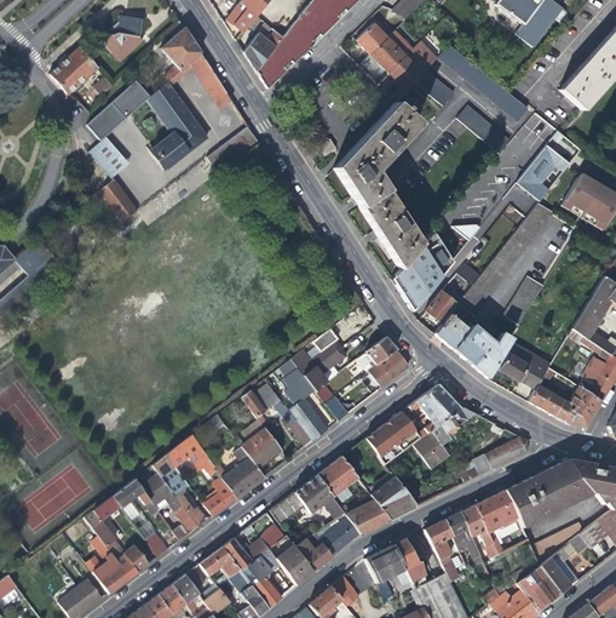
[(225,0),(218,10),(223,17),(235,3),(231,0),(225,0)]
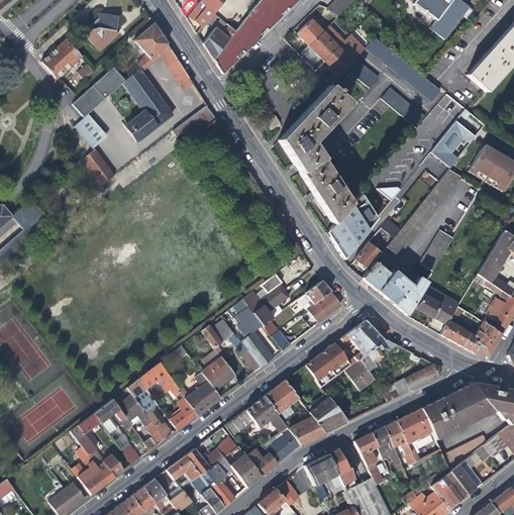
[(204,24),(215,10),(204,2),(205,0),(201,0),(191,13),(201,21),(204,24)]
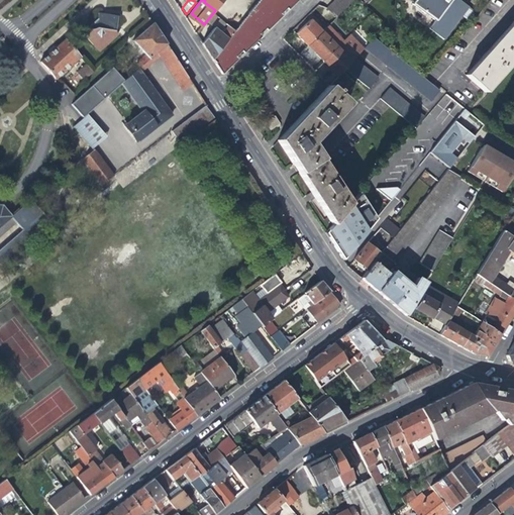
[(260,0),(252,9),(269,28),(285,12),(283,11),(289,5),(291,7),(297,0),(260,0)]
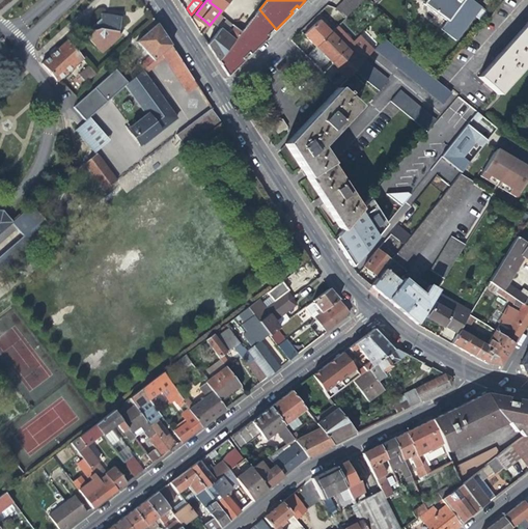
[(345,0),(344,2),(353,10),(358,5),(352,0),(345,0)]
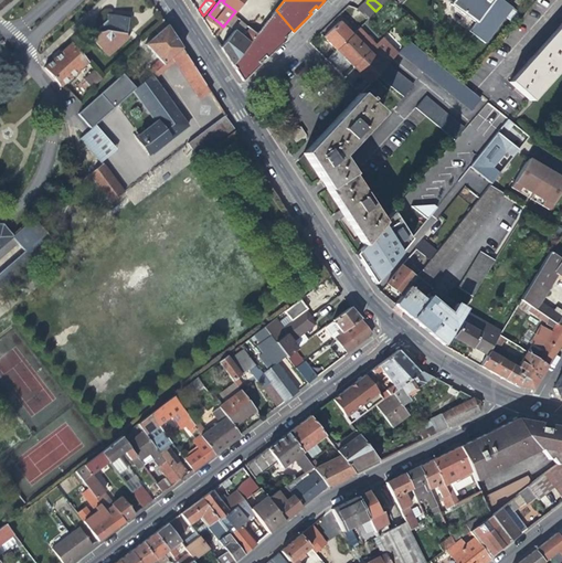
[(487,41),(510,11),(513,6),(506,0),(454,0),(453,2),(477,21),(470,29),(487,41)]
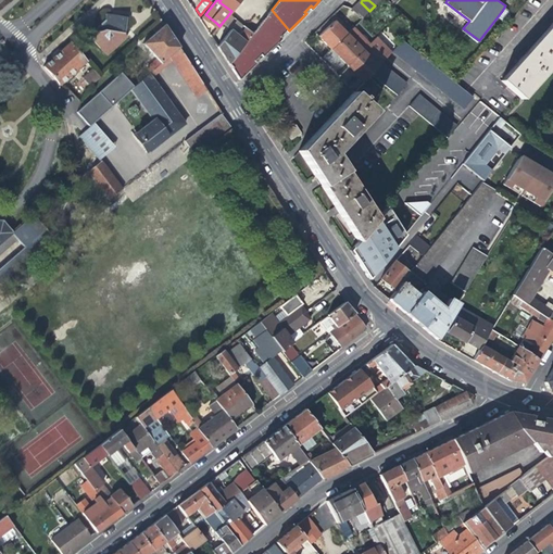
[(364,17),(369,11),(361,2),(354,8),(364,17)]
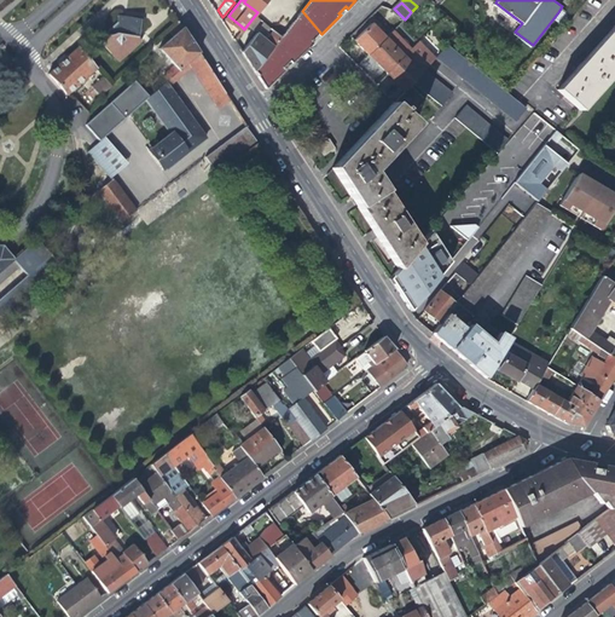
[(573,16),(562,6),(558,12),(569,21),(573,16)]
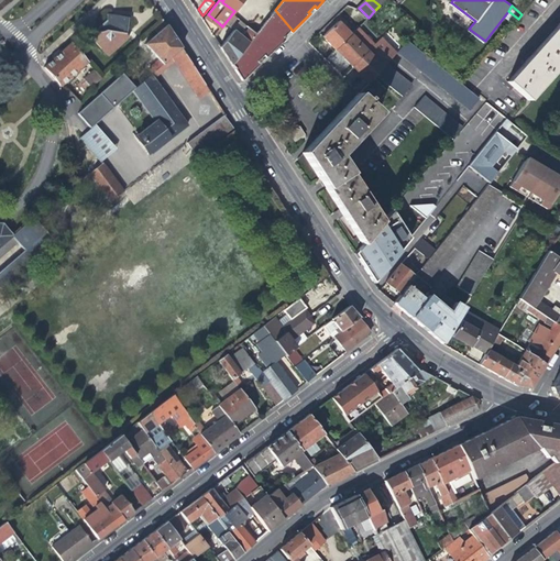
[(270,17),(287,36),(293,31),(275,10),(270,17)]
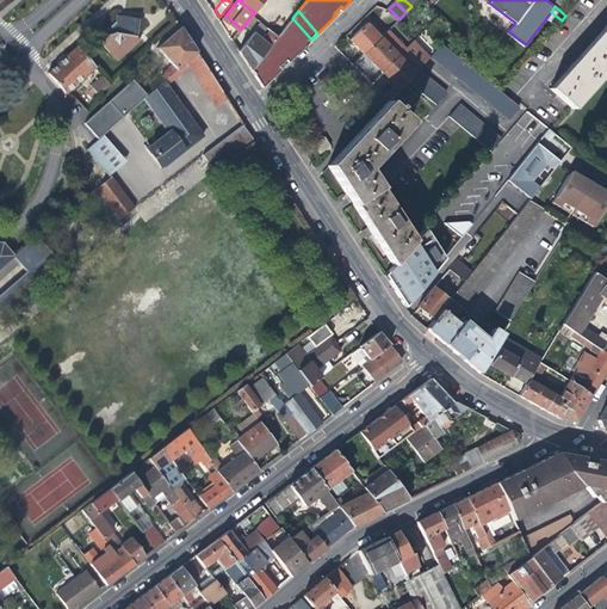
[(119,59),(142,38),(141,36),(138,34),(140,16),(117,16),(116,22),(109,28),(100,36),(119,59)]
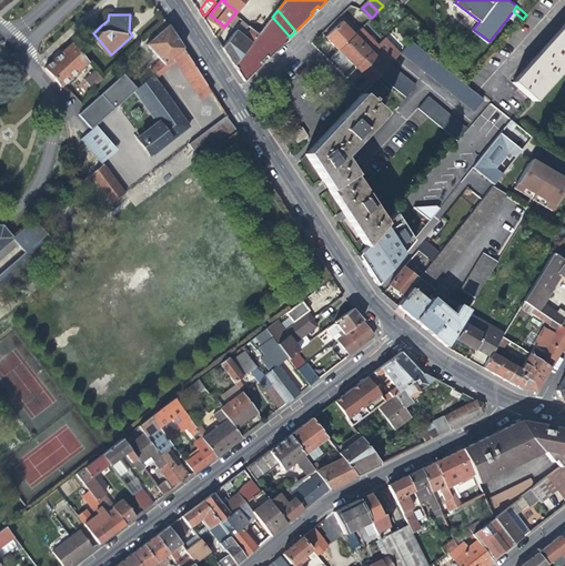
[(261,30),(235,62),(239,67),(246,79),(264,61),(262,59),(268,53),(270,56),(290,37),(272,17),(261,30)]
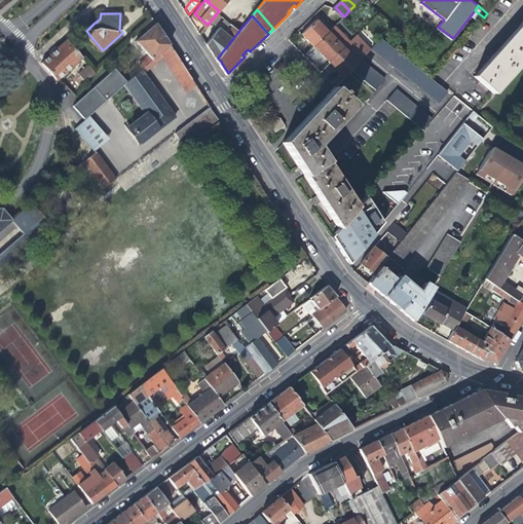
[(315,44),(316,43),(331,28),(318,17),(303,32),(310,39),(315,44)]
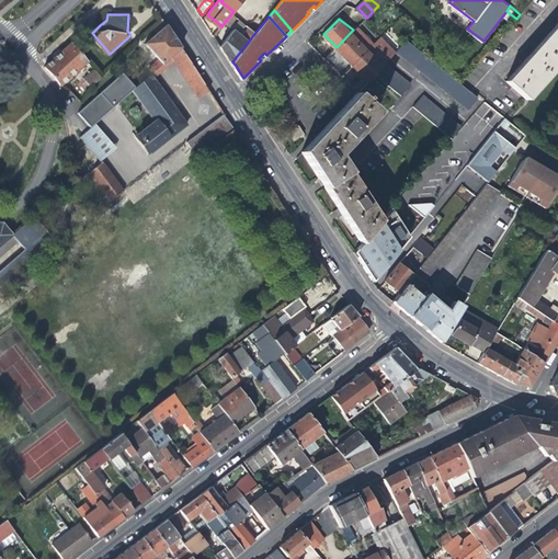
[(147,42),(160,63),(169,55),(181,44),(175,35),(168,23),(147,42)]
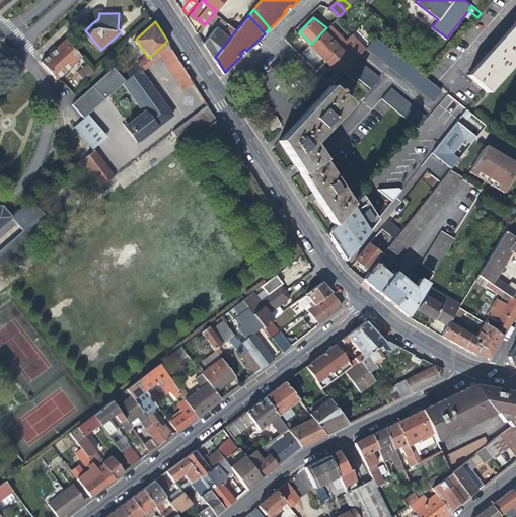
[(325,59),(326,58),(349,38),(333,21),(326,27),(312,43),(315,47),(320,51),(319,52),(325,59)]
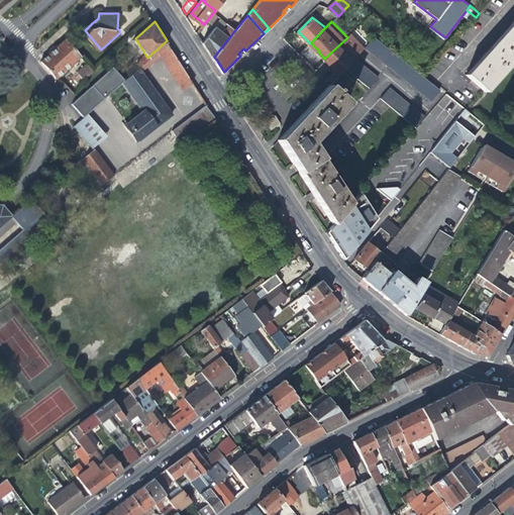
[(208,35),(204,40),(214,57),(237,27),(231,22),(223,32),(216,26),(212,32),(211,31),(208,35)]
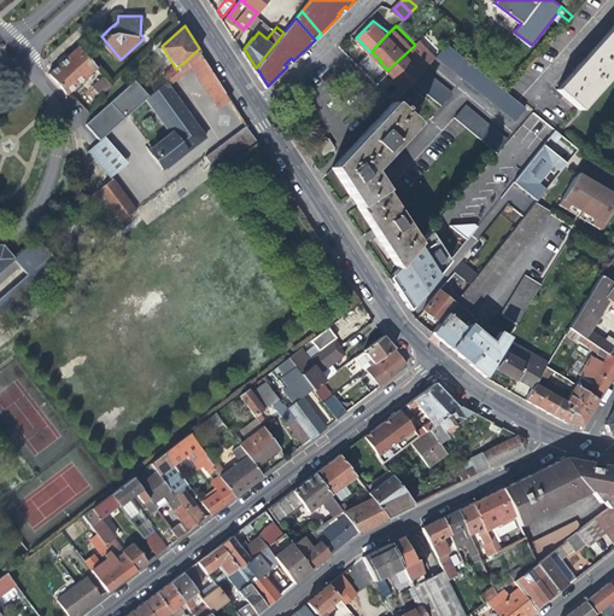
[(559,88),(580,108),(613,70),(613,28),(586,57),(559,88)]
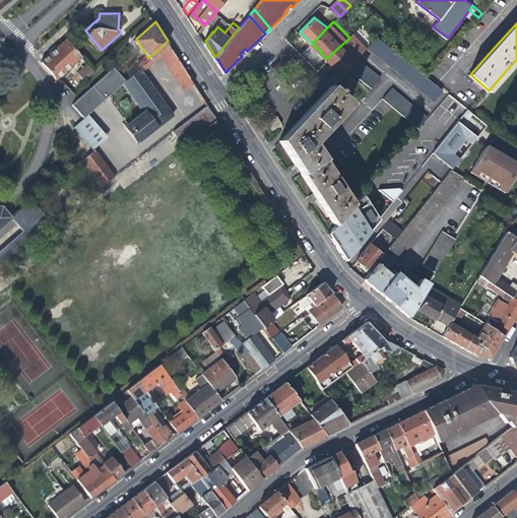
[(335,67),(341,74),(346,69),(349,66),(360,57),(372,46),(358,30),(349,38),(327,58),(332,63),(335,66),(335,67)]
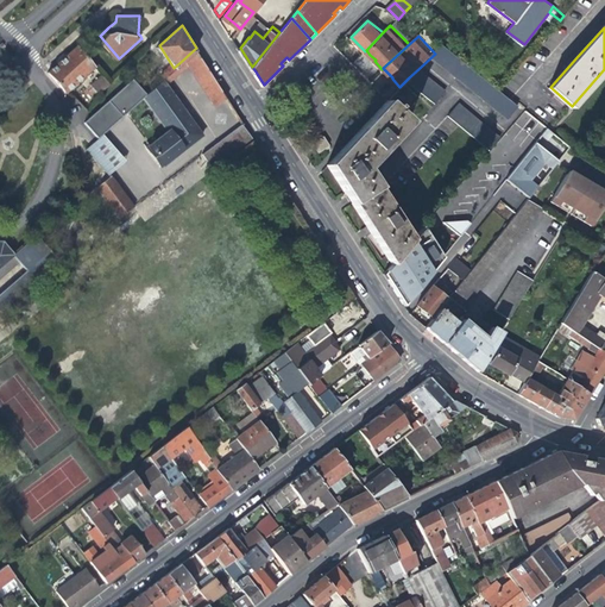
[(441,42),(433,50),(511,112),(518,105),(441,42)]
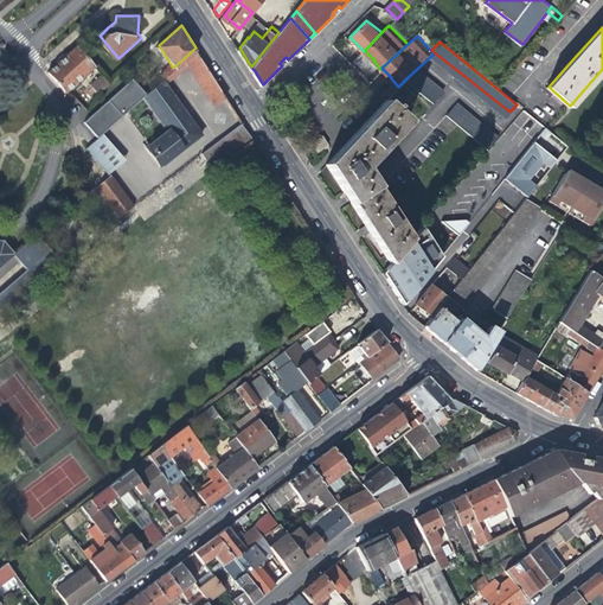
[(79,44),(49,70),(68,91),(97,64),(79,44)]
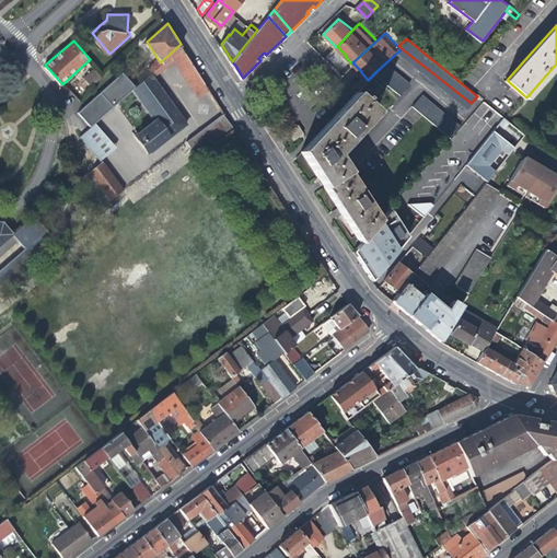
[(196,96),(210,88),(204,79),(181,44),(169,55),(172,59),(196,96)]
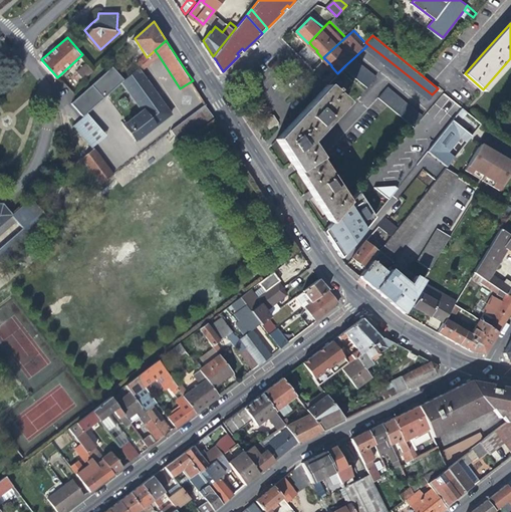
[(147,57),(137,67),(140,70),(158,54),(155,50),(147,57)]
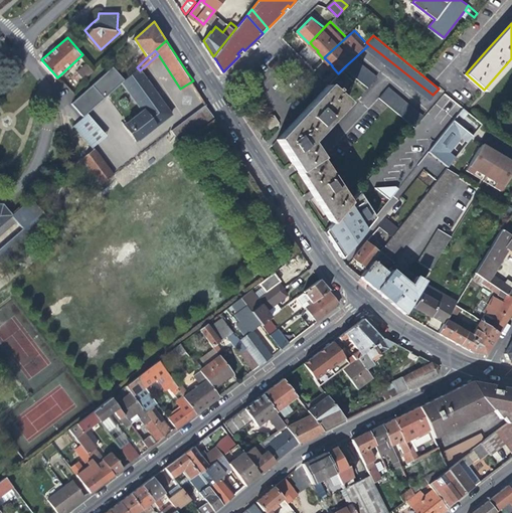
[(378,77),(356,56),(346,65),(369,88),(378,77)]
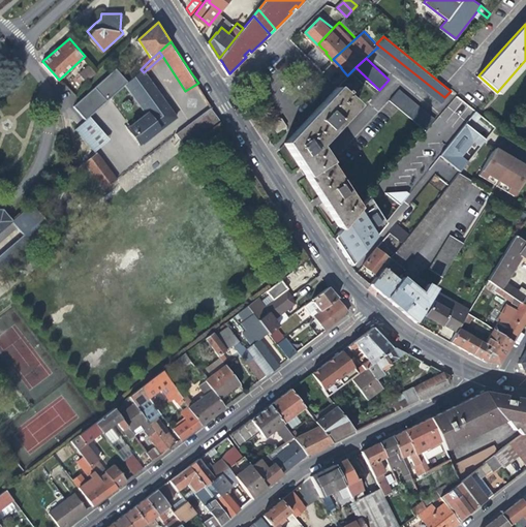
[(85,82),(88,80),(95,73),(88,66),(79,75),(85,82)]
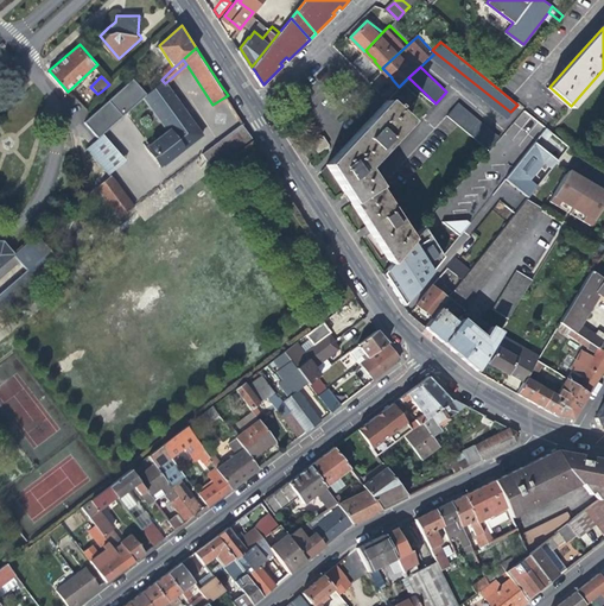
[(134,79),(88,120),(101,132),(145,95),(147,93),(134,79)]
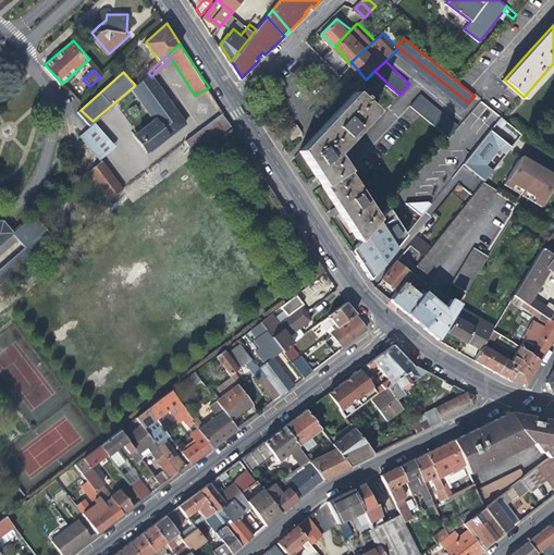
[(183,112),(151,76),(148,73),(135,85),(133,87),(157,113),(137,132),(148,145),(183,112)]
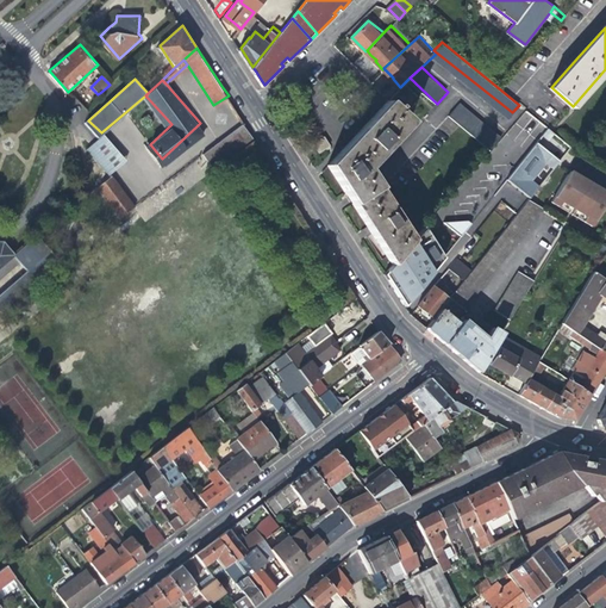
[(422,95),(406,81),(400,87),(391,98),(330,163),(351,194),(379,235),(395,261),(416,239),(376,179),(368,167),(412,119),(405,113),(422,95)]
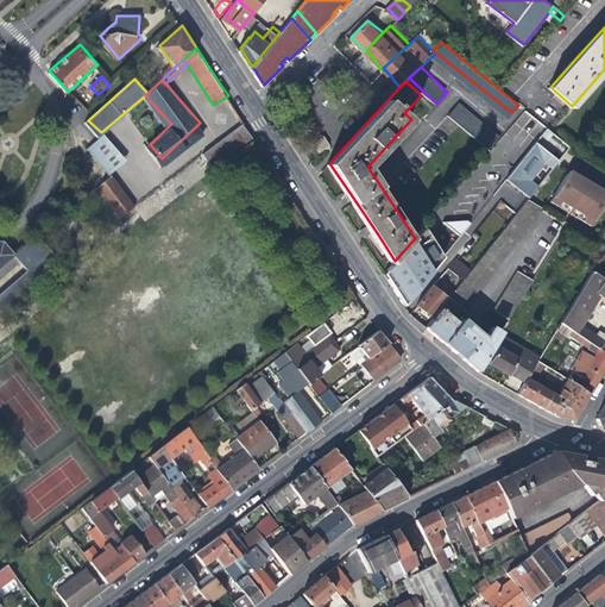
[(490,149),(500,137),(462,104),(452,116),(462,125),(490,149)]
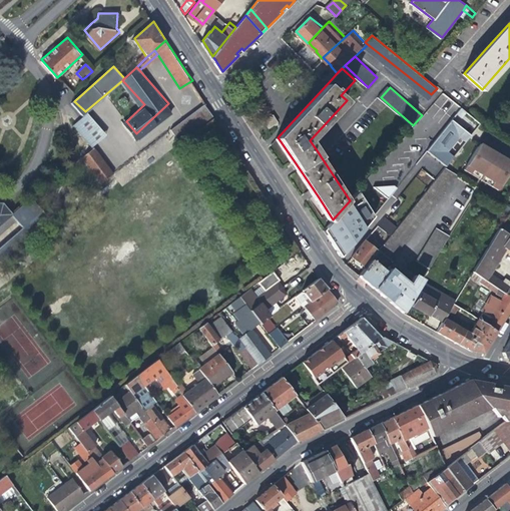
[(170,130),(179,142),(212,117),(203,106),(170,130)]
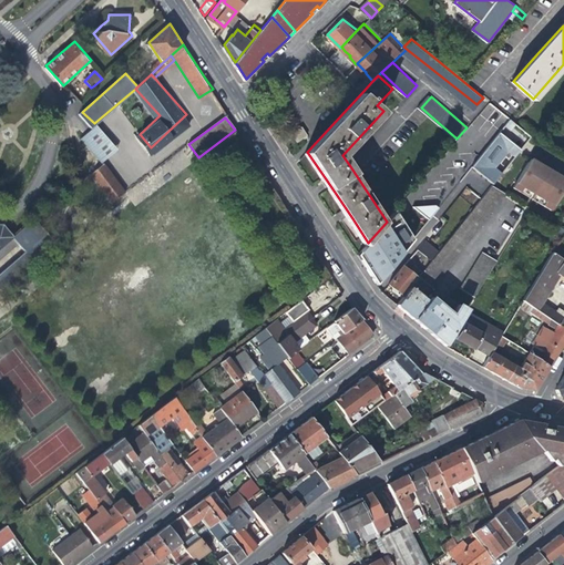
[(80,136),(102,164),(105,161),(105,162),(118,151),(94,123),(80,136)]
